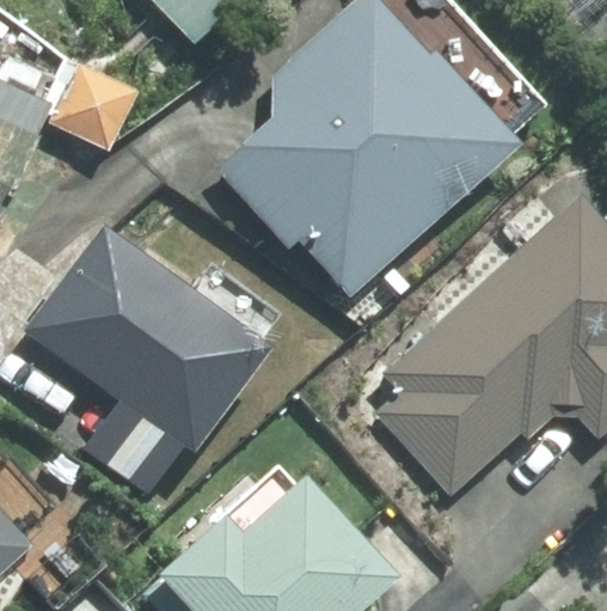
[(155,0),(195,41),(235,0),(155,0)]
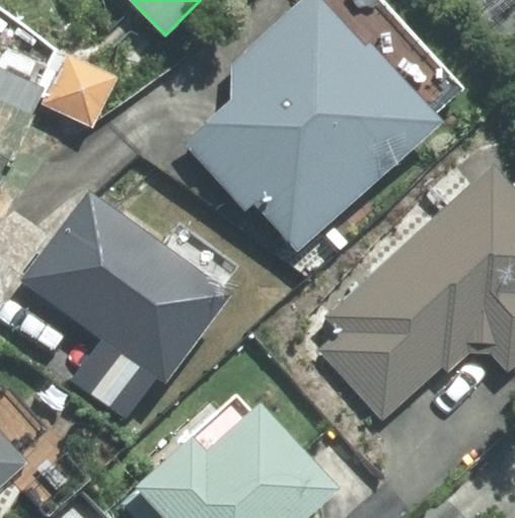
[(230,100),(184,143),(248,214),(259,206),(300,251),(442,122),(369,42),(362,48),(317,0),(299,0),(232,61),(230,100)]
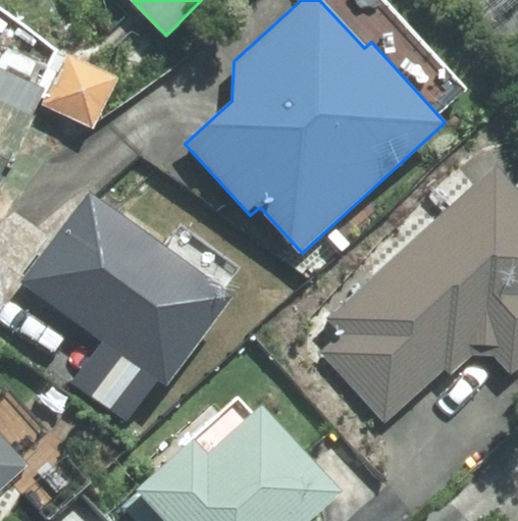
[(464,0),(488,27),(516,0),(464,0)]
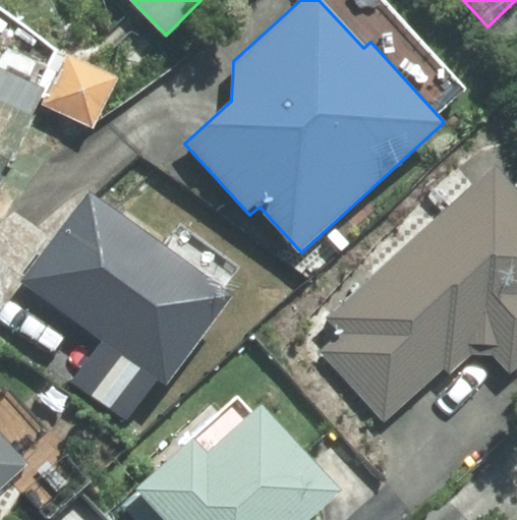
[(0,176),(49,67),(3,47),(0,53),(0,176)]
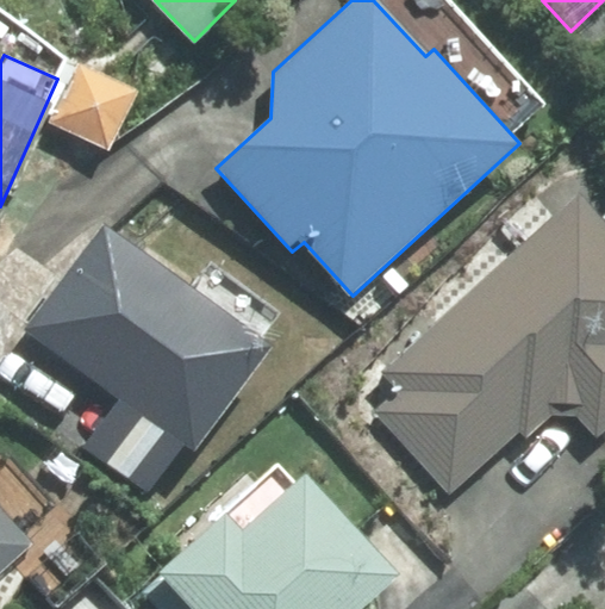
[(51,123),(106,150),(135,92),(80,64),(51,123)]
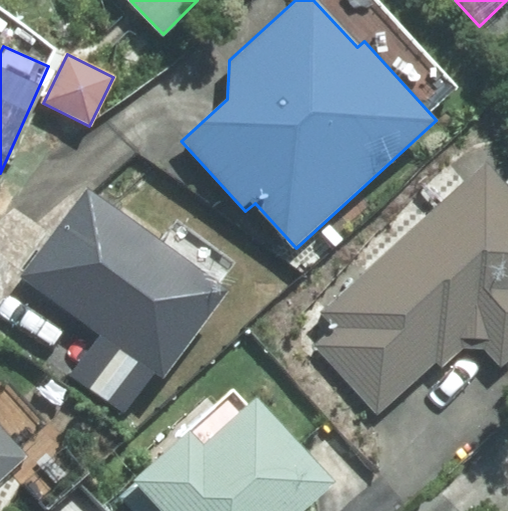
[(427,68),(411,84),(428,102),(444,86),(427,68)]
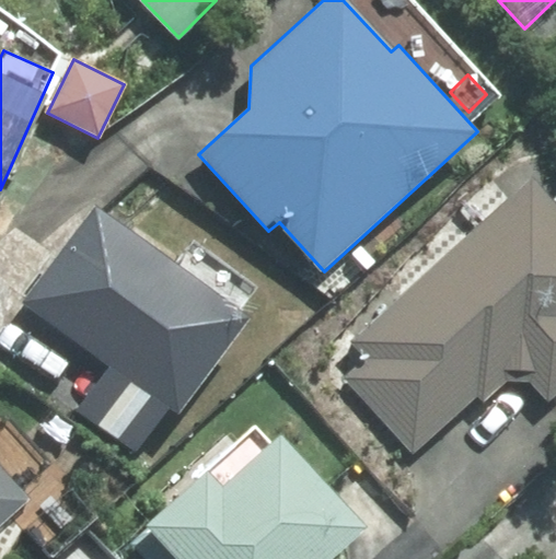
[(555,204),(531,176),(350,342),(365,358),(343,376),(413,454),(478,395),(484,400),(506,380),(528,382),(546,399),(555,391),(555,204)]
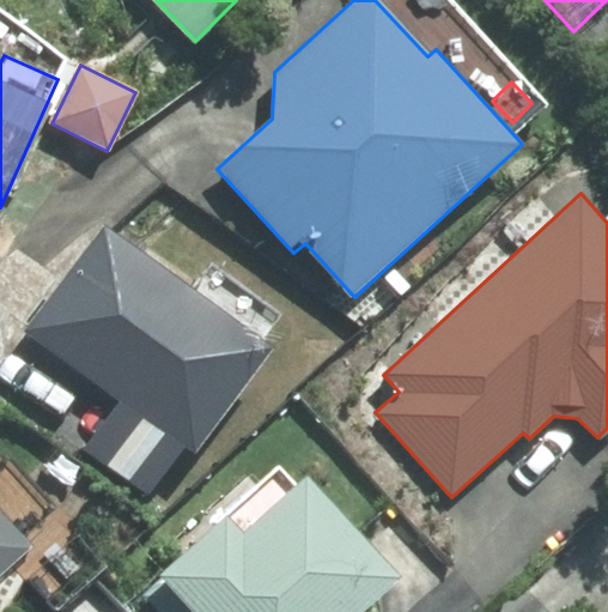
[(121,401),(85,449),(146,495),(183,444),(193,452),(268,349),(98,225),(24,329),(121,401)]
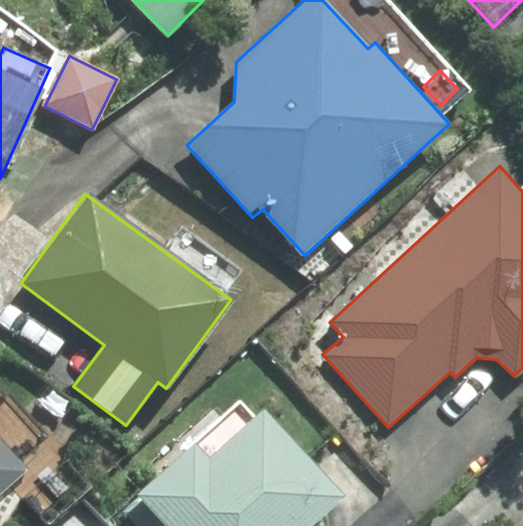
[(192,445),(137,494),(166,525),(305,525),(340,495),(260,408),(205,459),(192,445)]
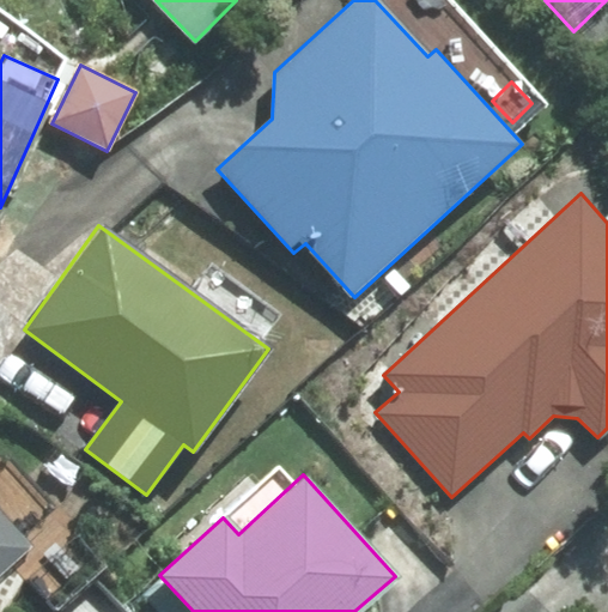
[(0,565),(24,544),(0,517),(0,565)]
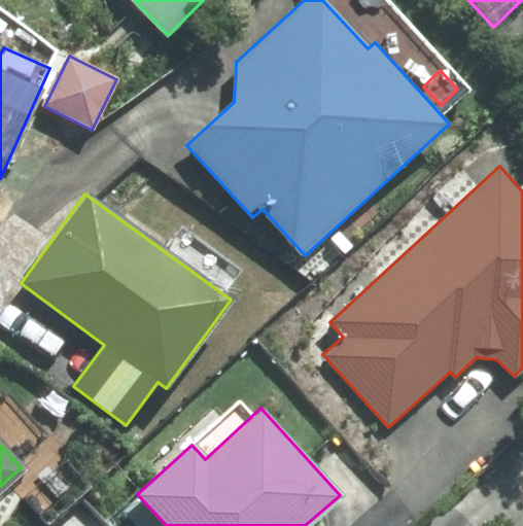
All buildings are outlined.
